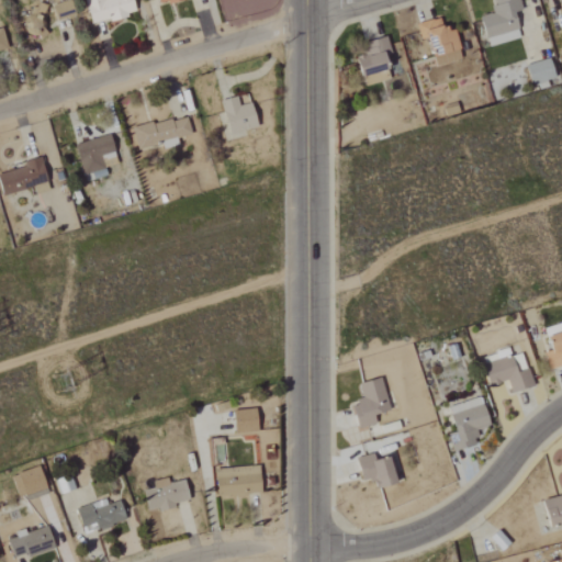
[(72,0),(55,1),(56,19),(74,18),(72,0)]
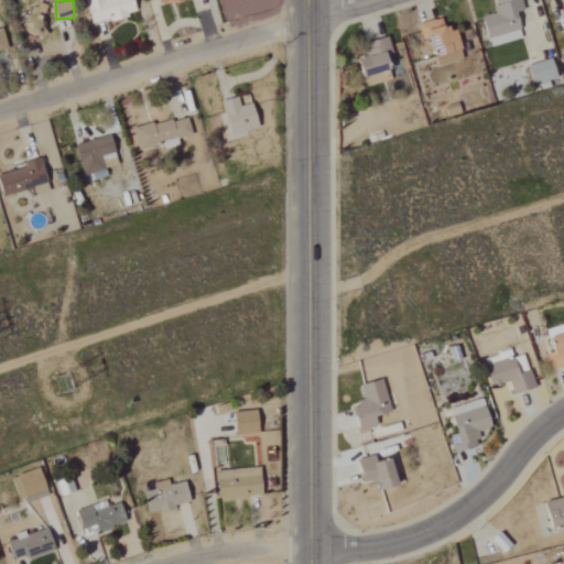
[(91,0),(86,1),(91,24),(137,14),(133,0),(91,0)]
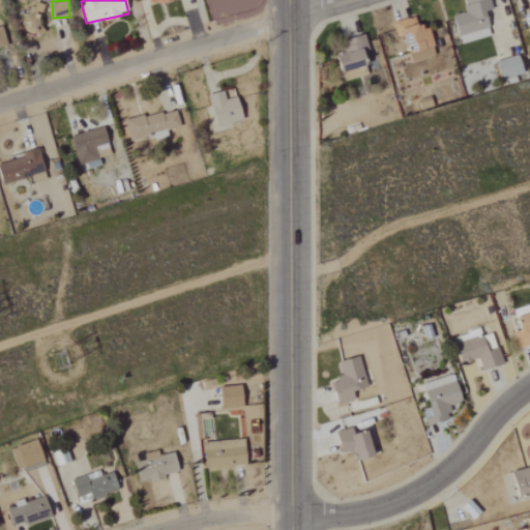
[(491,36),(486,11),(492,9),(490,0),(465,0),(468,12),(453,16),(460,43),(491,36)]
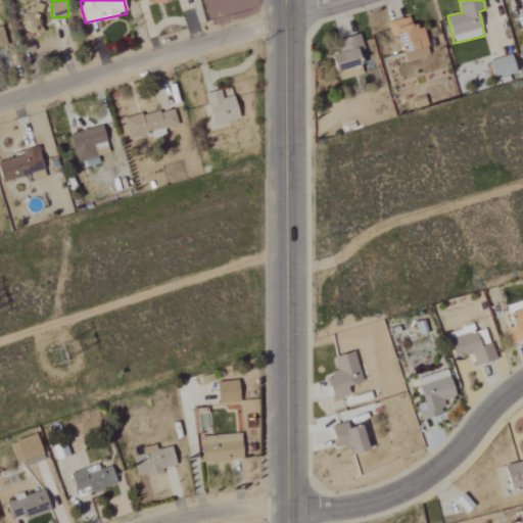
[(26,33),(42,33),(40,8),(25,8),(26,33)]
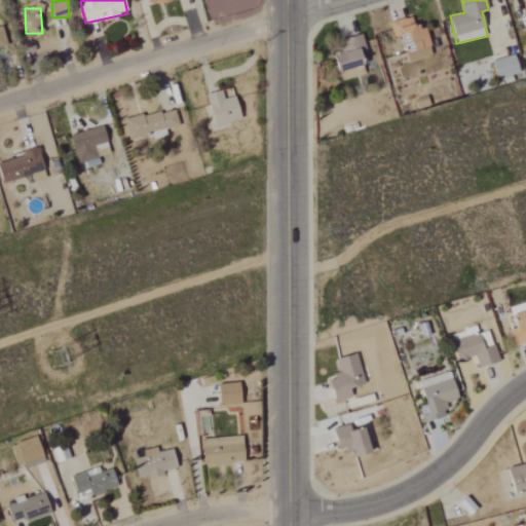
[(426,28),(416,31),(413,17),(390,23),(393,37),(403,35),(409,62),(427,59),(425,49),(431,48),(426,28)]
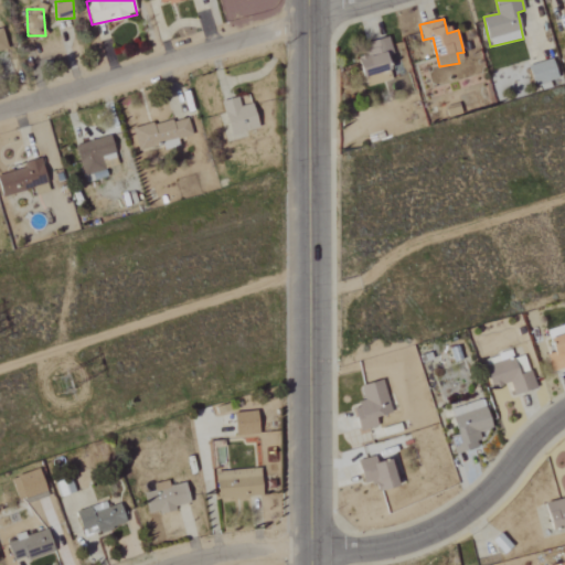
[(361,60),(364,77),(391,72),(388,55),(392,54),(390,40),(365,44),(368,59),(361,60)]
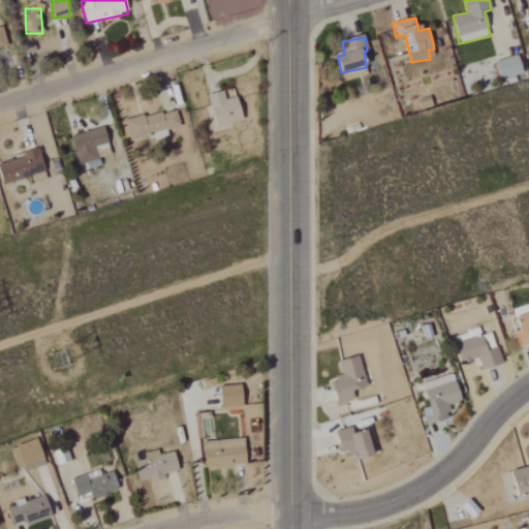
[(497,60),(499,79),(523,75),(520,57),(497,60)]
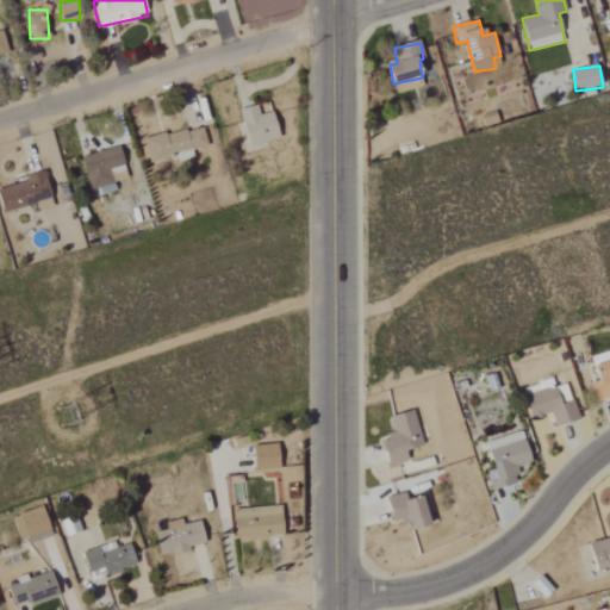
[(274,112),(261,116),(257,105),(241,110),(250,147),(281,138),(274,112)]
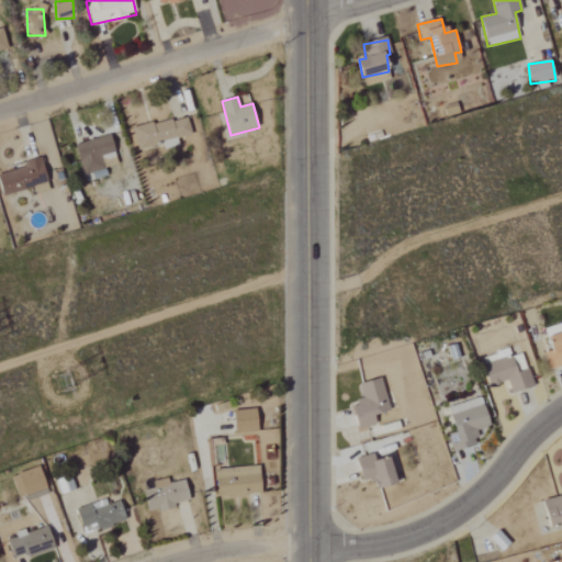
[(445,109),(447,117),(460,113),(458,104),(445,109)]
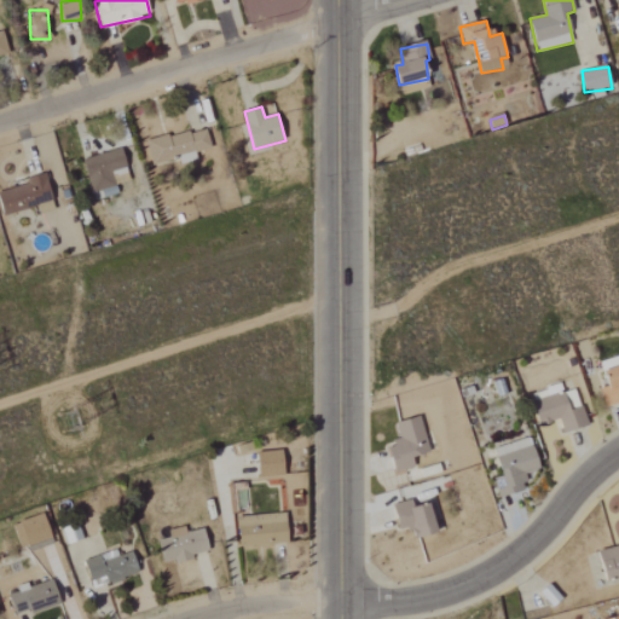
[(212,149),(206,127),(144,143),(150,166),(180,158),(183,165),(197,161),(196,154),(212,149)]
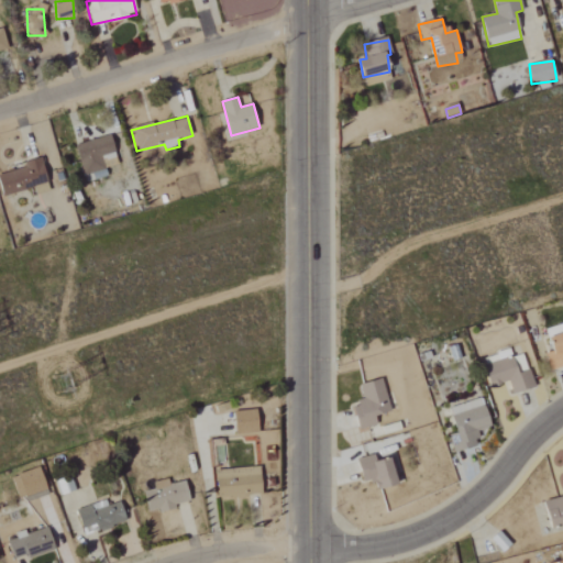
[(118,167),(111,135),(76,143),(84,175),(118,167)]
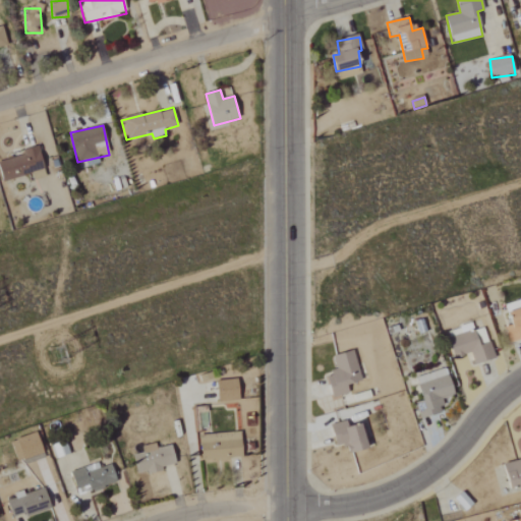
[(47,177),(40,150),(0,159),(0,170),(3,181),(32,175),(34,180),(47,177)]
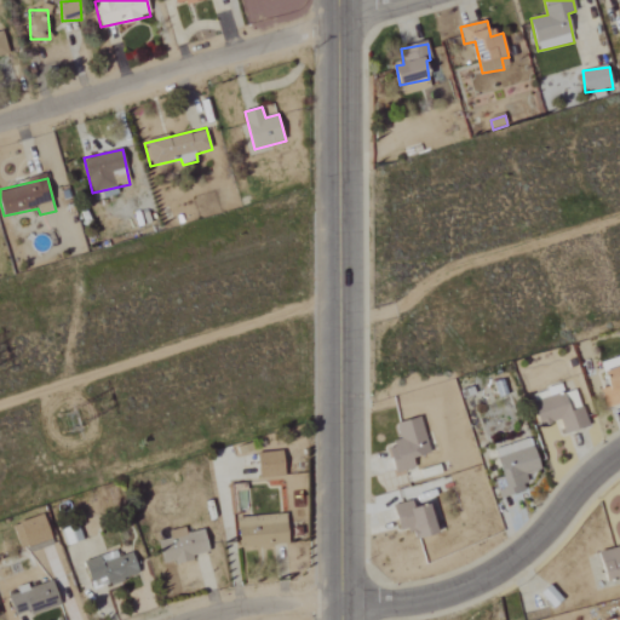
[(619,356),(602,362),(610,388),(602,390),(608,408),(619,405),(619,356)]
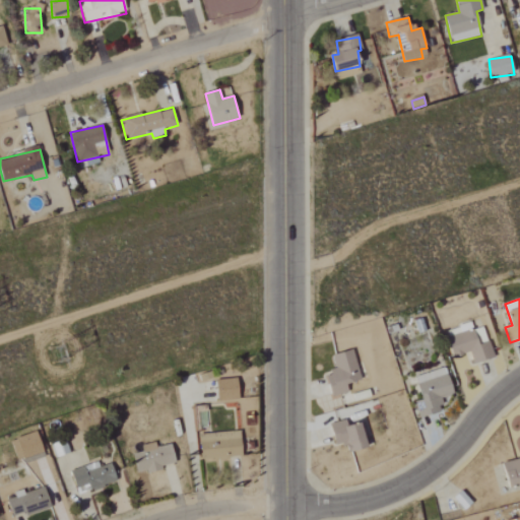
[(447,337),(452,356),(470,352),(472,364),(493,360),(484,327),(472,330),(471,323),(459,326),(460,334),(447,337)]
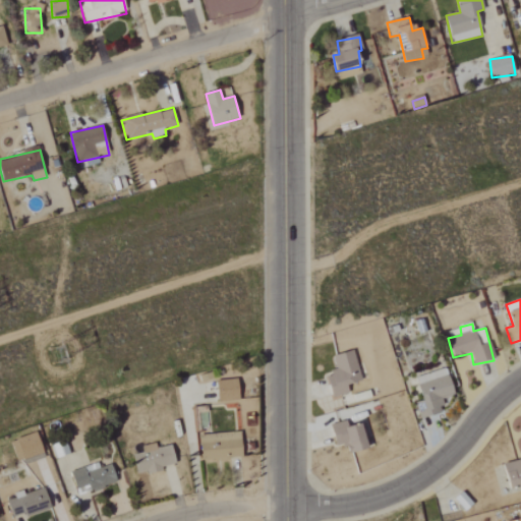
[(349,393),(347,387),(362,382),(353,351),(333,357),(338,371),(326,375),(334,398),(349,393)]
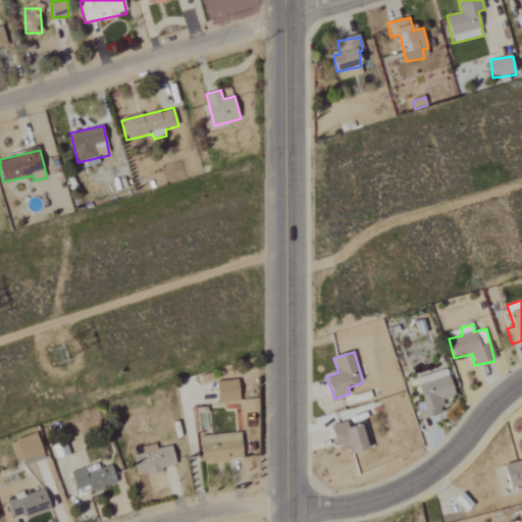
[(423,401),(417,403),(421,420),(435,417),(433,410),(445,407),(442,400),(455,397),(448,369),(427,374),(429,381),(419,384),(423,401)]
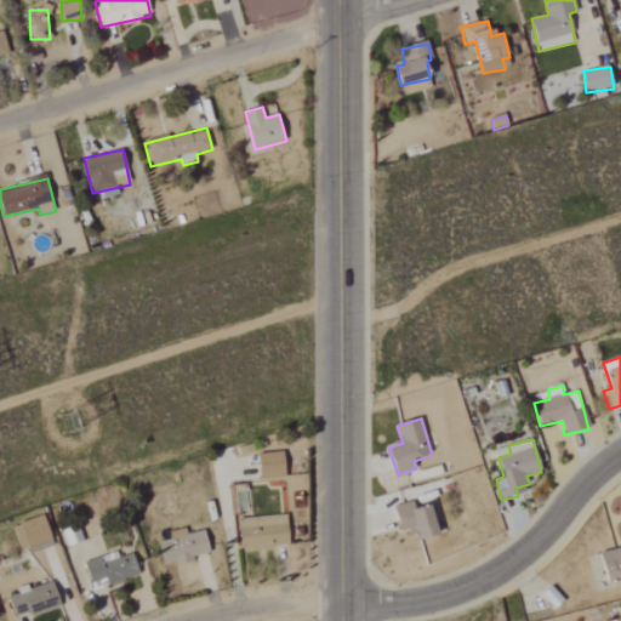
[(258,454),(260,479),(285,478),(284,453),(258,454)]
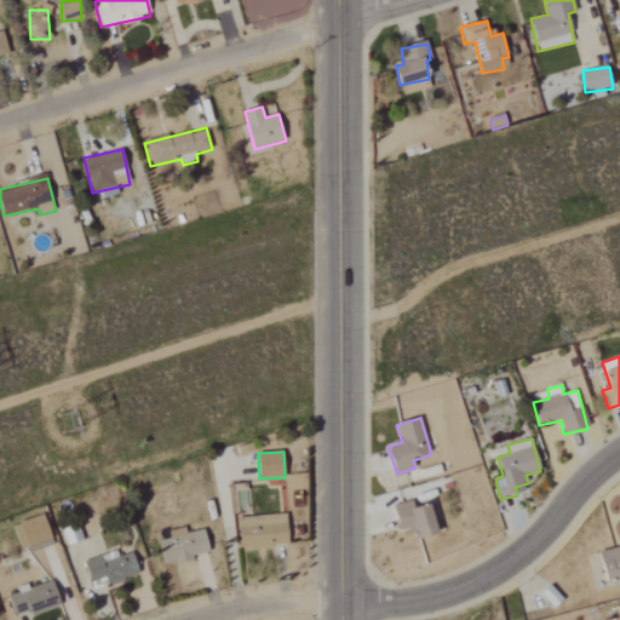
[(440,535),(432,506),(415,511),(412,500),(394,506),(401,530),(413,528),(417,541),(440,535)]
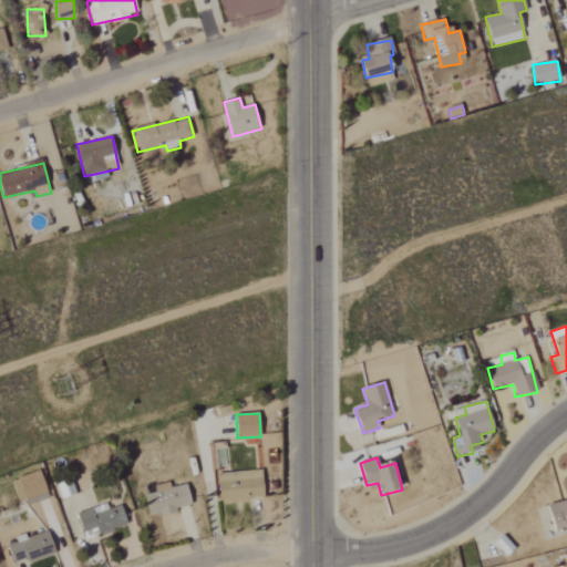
[(19,505),(48,498),(41,470),(12,476),(19,505)]
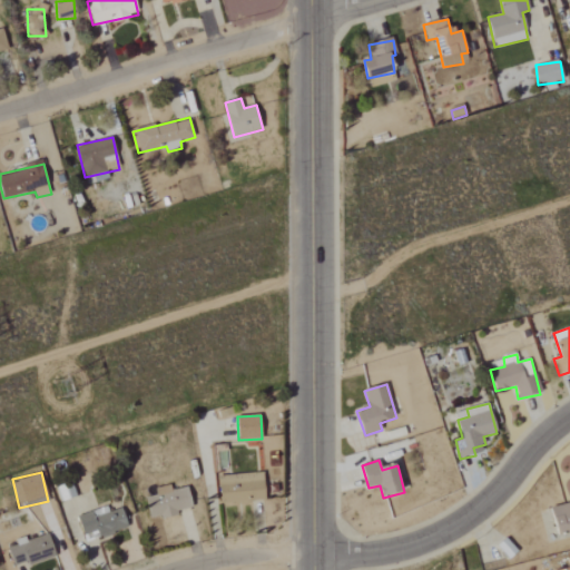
[(219,474),(220,503),(265,502),(264,473),(219,474)]
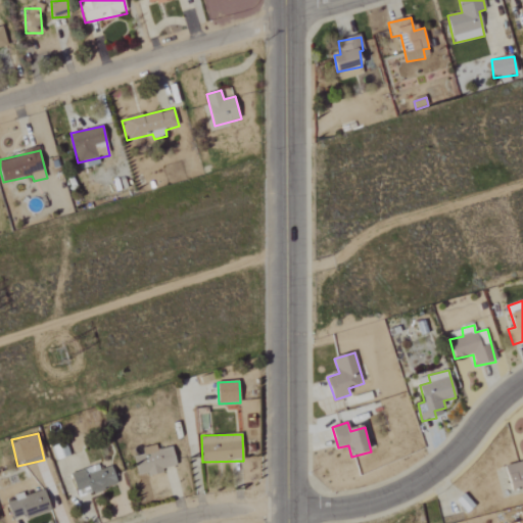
[(157,450),(155,445),(142,448),(143,455),(134,457),(139,477),(178,468),(173,446),(157,450)]
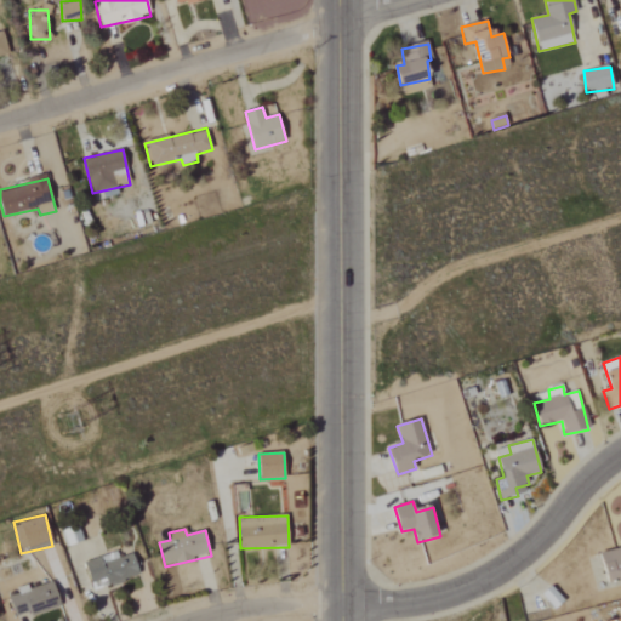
[(620,581),(620,547),(603,552),(609,584),(620,581)]
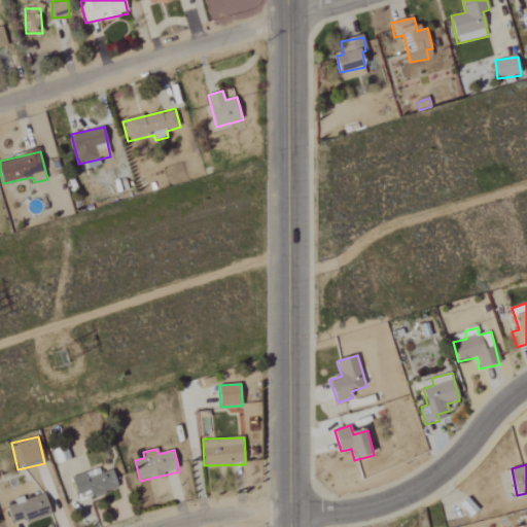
[(112,470),(101,475),(99,468),(71,479),(79,500),(118,487),(112,470)]
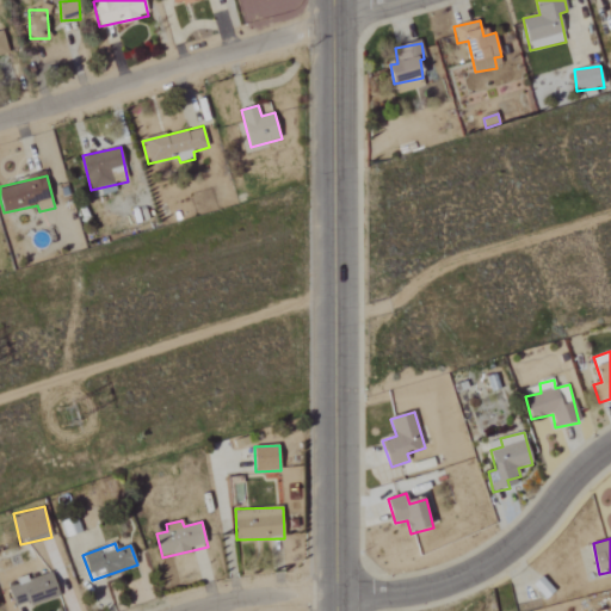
[(60,597),(51,572),(28,580),(26,575),(16,579),(17,585),(8,587),(14,608),(29,603),(30,608),(60,597)]
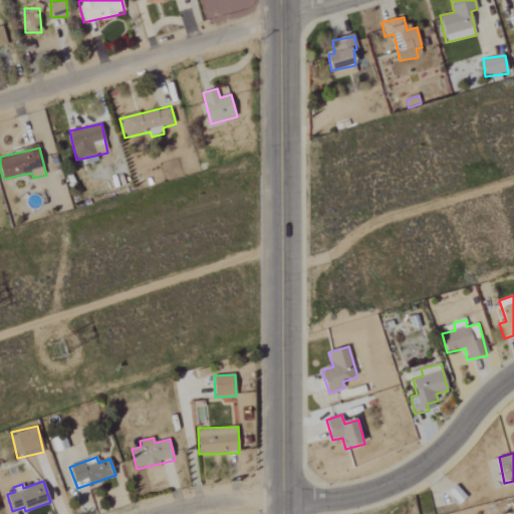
[(467,498),(456,485),(449,492),(460,505),(467,498)]
